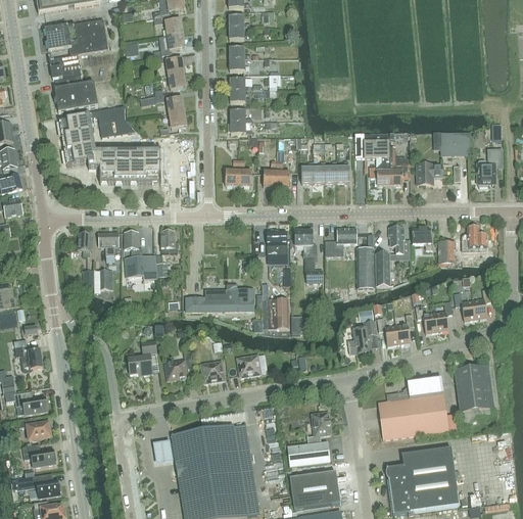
[(36,0),(38,12),(68,7),(67,4),(74,3),(74,6),(100,2),(100,0),(36,0)]
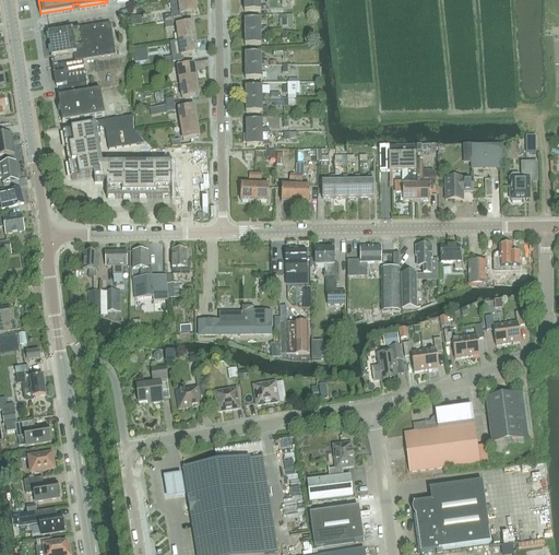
[(197,9),(195,0),(178,0),(180,11),(197,9)]
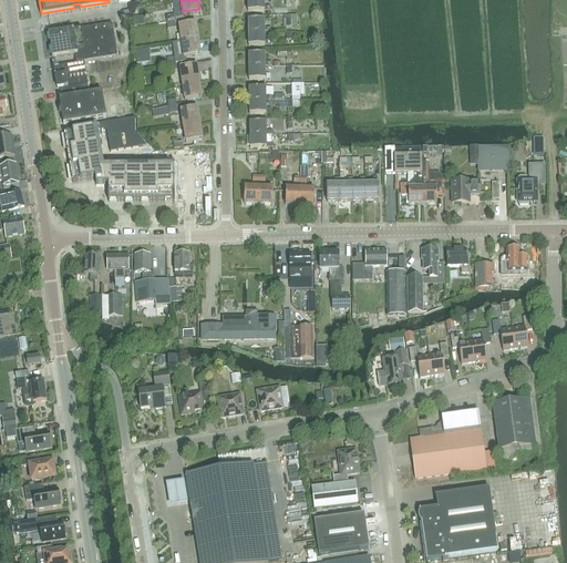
[(297,12),(284,12),(284,23),(298,23),(297,12)]
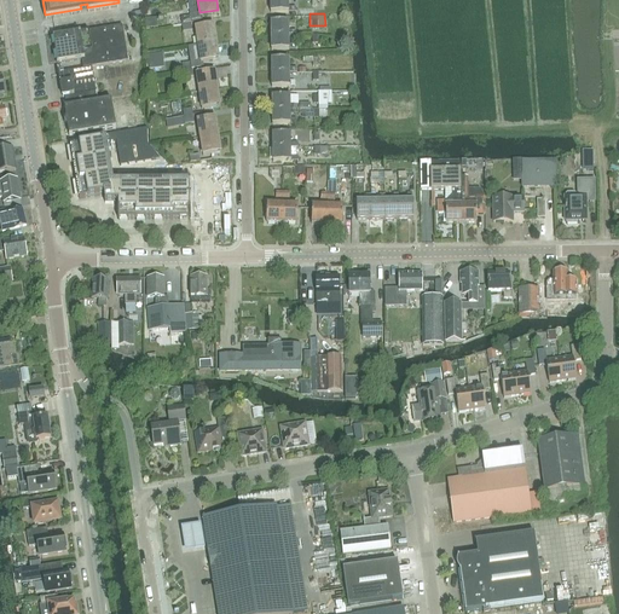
[(271,32),(289,32),(295,32),(295,27),(289,27),(288,18),(271,18),(271,32)]
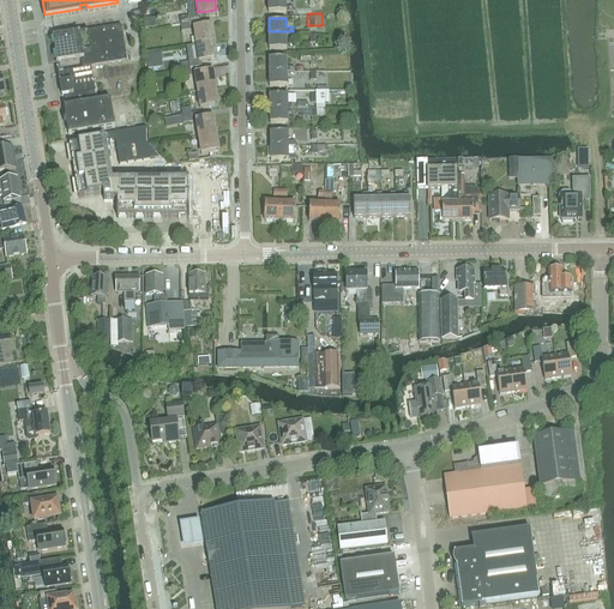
[(127,56),(121,22),(53,34),(56,59),(80,55),(82,64),(127,56)]
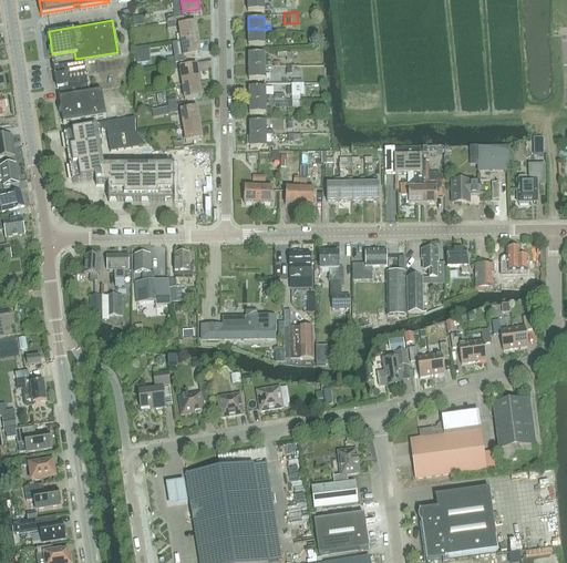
[(182,38),(198,36),(195,20),(178,22),(182,38)]
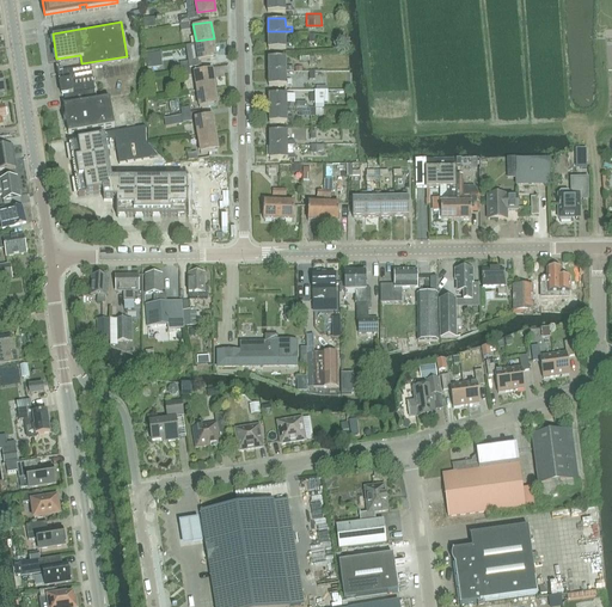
[(286,31),(268,31),(268,46),(286,46),(286,44),(292,46),(292,40),(286,40),(286,31)]
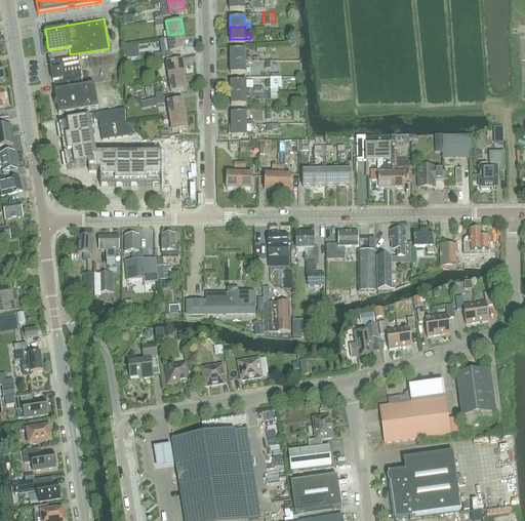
[(186,47),(184,33),(168,35),(170,50),(186,47)]
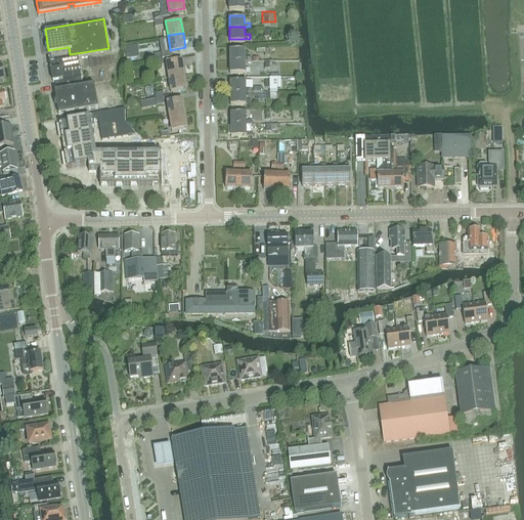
[(125,44),(127,54),(135,53),(133,43),(125,44)]
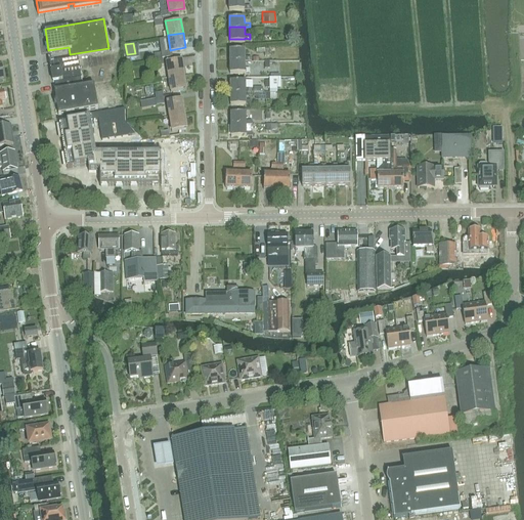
[(264,43),(257,43),(257,49),(265,49),(265,53),(276,52),(276,44),(269,44),(269,43),(264,43)]
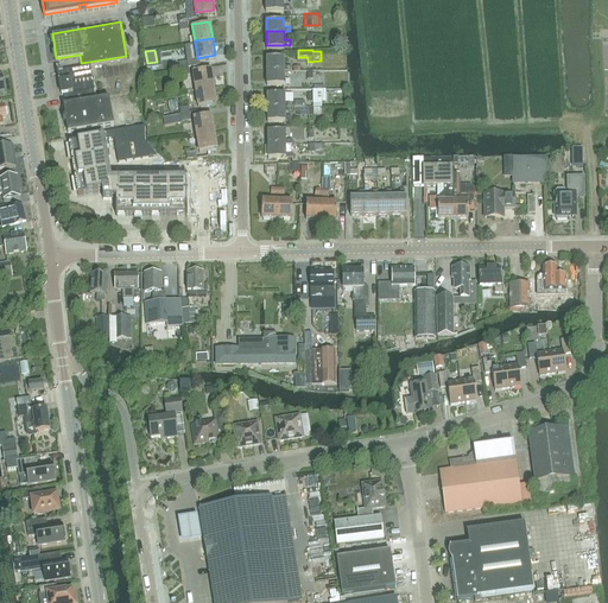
[(267,68),(284,68),(291,68),(291,63),(284,63),(284,54),(266,55),(267,68)]
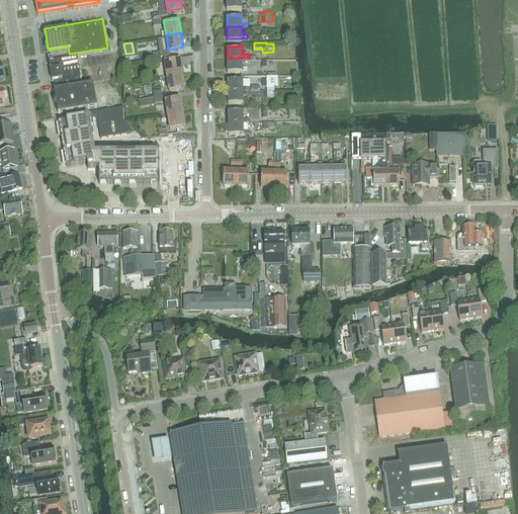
[(58,111),(68,109),(82,106),(97,104),(93,81),(82,82),(80,73),(77,54),(49,58),(53,78),(54,78),(56,88),(54,89),(55,95),(53,99),(56,102),(58,111)]
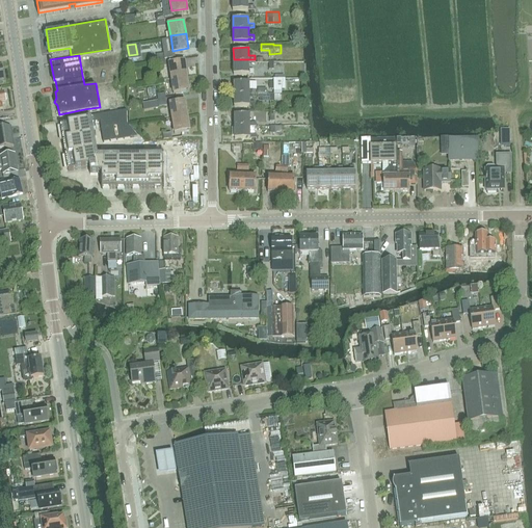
[(171,76),(186,73),(184,58),(168,60),(171,76)]
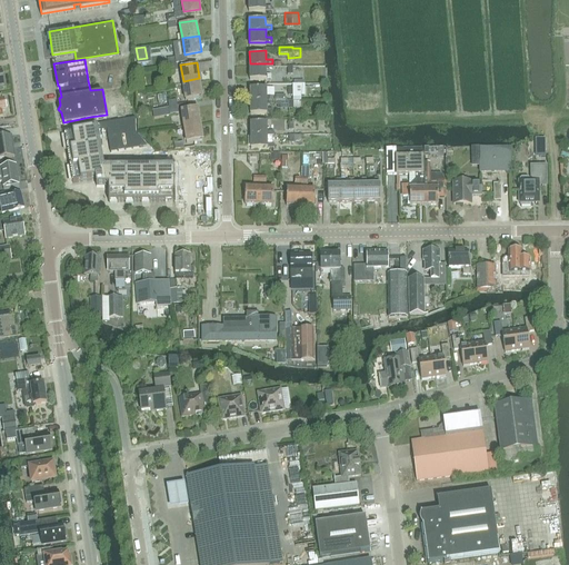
[(266,77),(266,63),(250,63),(250,77),(266,77)]
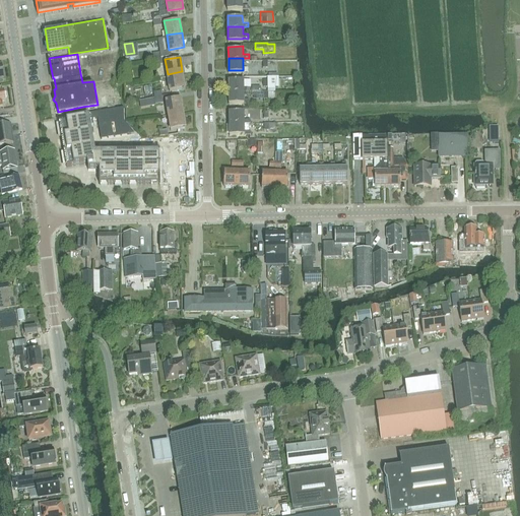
[(185,86),(182,71),(168,74),(170,88),(185,86)]
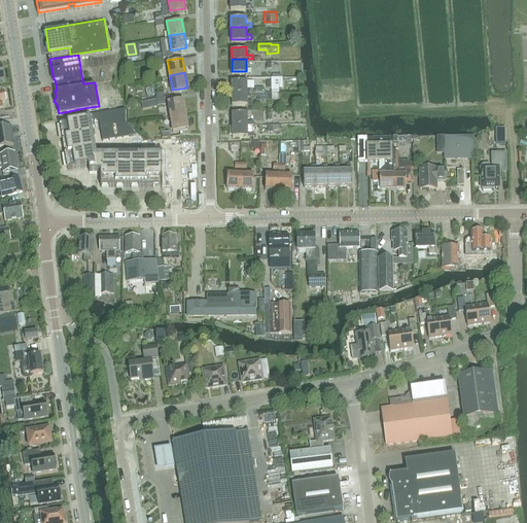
[(270,78),(266,79),(266,85),(270,85),(270,90),(271,90),(271,92),(278,92),(278,86),(281,86),(281,75),(270,75),(270,78)]
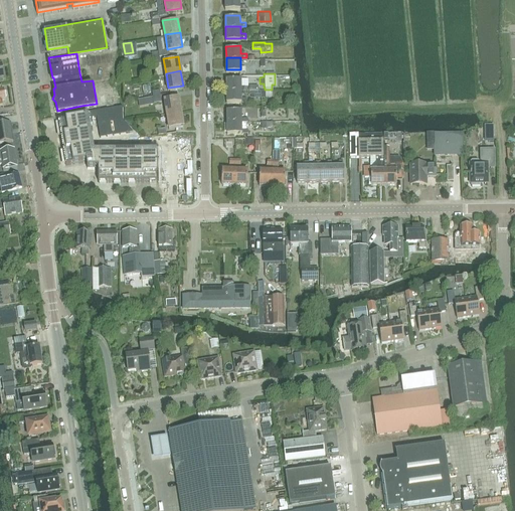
[(226,89),(241,89),(246,89),(246,83),(240,83),(240,76),(226,76),(226,89)]
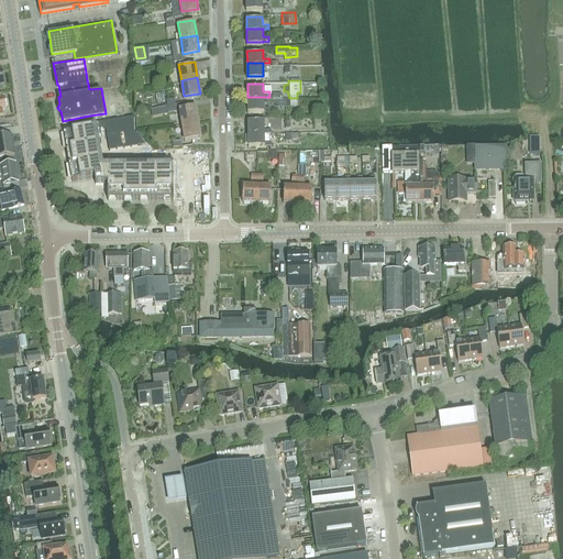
[(264,97),(247,97),(247,110),(264,110),(264,109),(269,109),(269,105),(264,105),(264,97)]
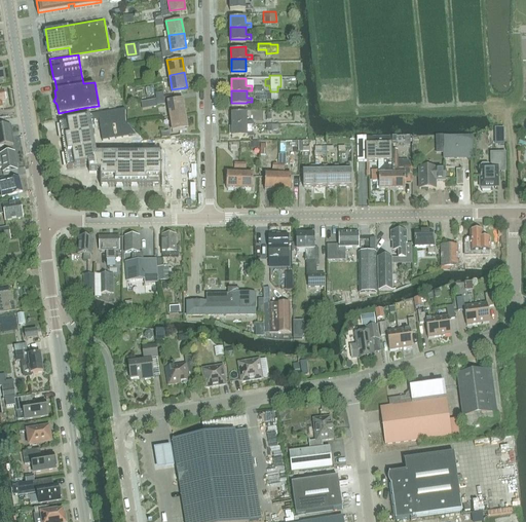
[(170,114),(185,112),(183,97),(167,99),(170,114)]
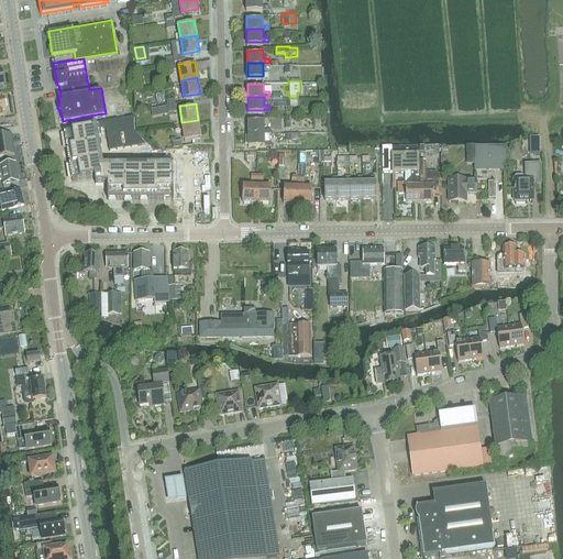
[(247,131),(264,131),(271,131),(271,127),(264,127),(264,118),(247,118),(247,131)]
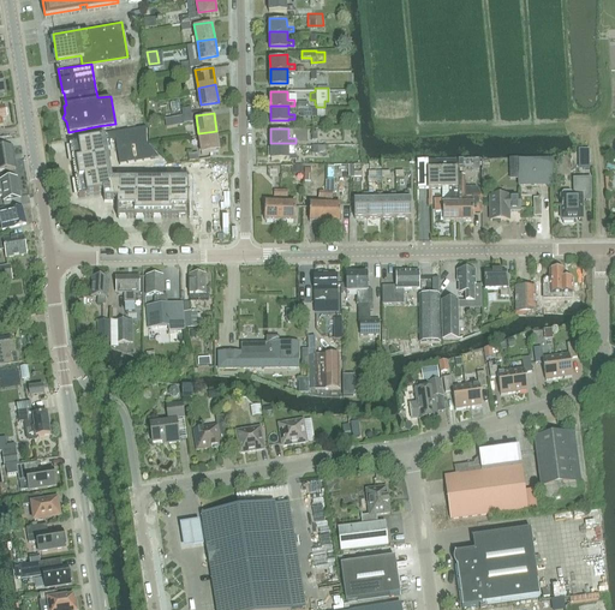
[(219,148),(216,131),(198,133),(202,150),(219,148)]
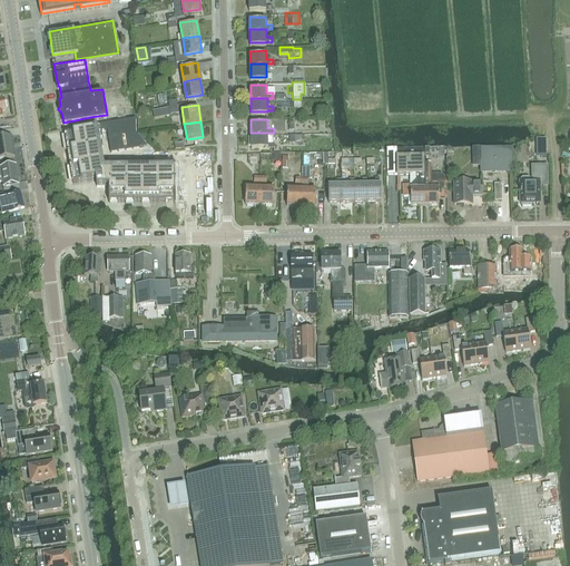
[(100,125),(64,132),(69,171),(96,167),(100,182),(115,182),(115,202),(177,202),(176,159),(106,160),(101,128),(100,125)]
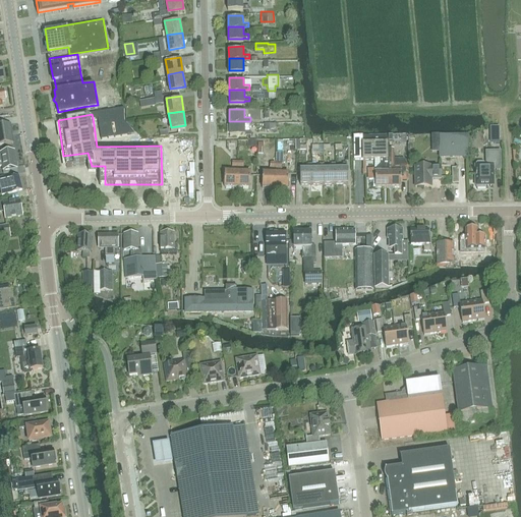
[(121,121),(120,121),(122,135),(136,133),(126,120),(121,121)]
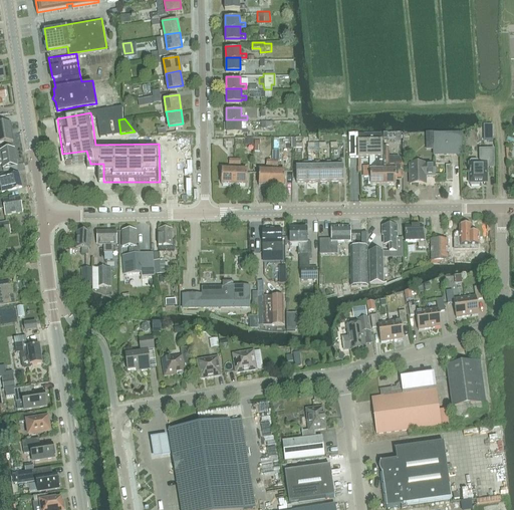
[(9,119),(0,120),(0,140),(12,138),(9,119)]
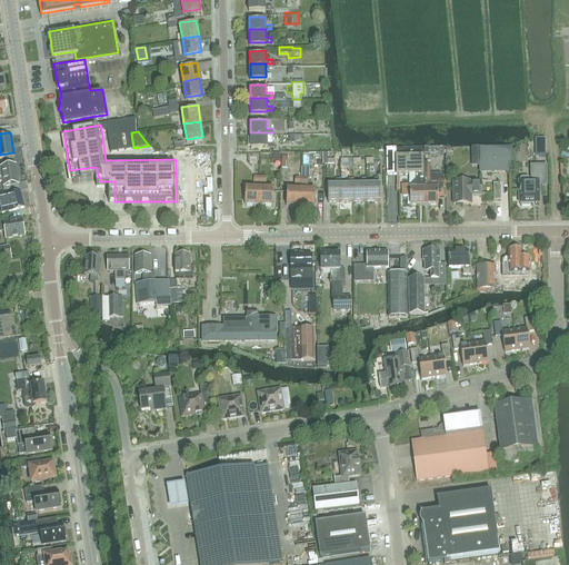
[(128,134),(125,134),(126,149),(133,148),(131,132),(128,134)]
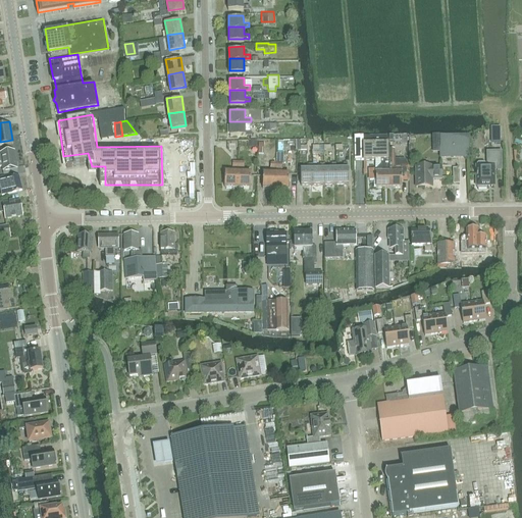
[(245,128),(245,121),(229,121),(230,134),(245,133),(251,133),(251,128),(245,128)]
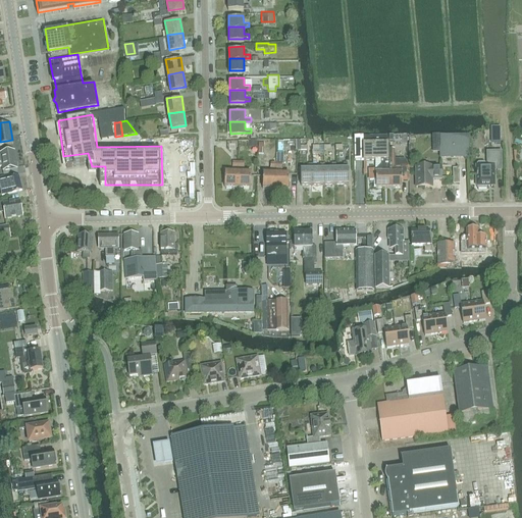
[(109,123),(107,123),(109,138),(115,137),(114,122),(109,123)]
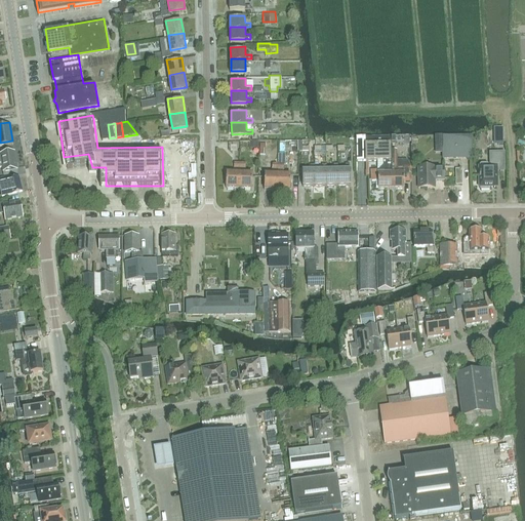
[(443,155),(472,155),(471,132),(442,133),(443,155)]
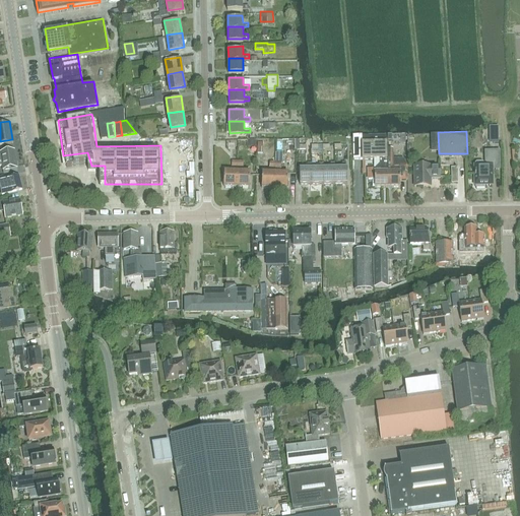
[(387,155),(386,145),(386,139),(386,132),(353,132),(353,156),(386,155),(387,155)]
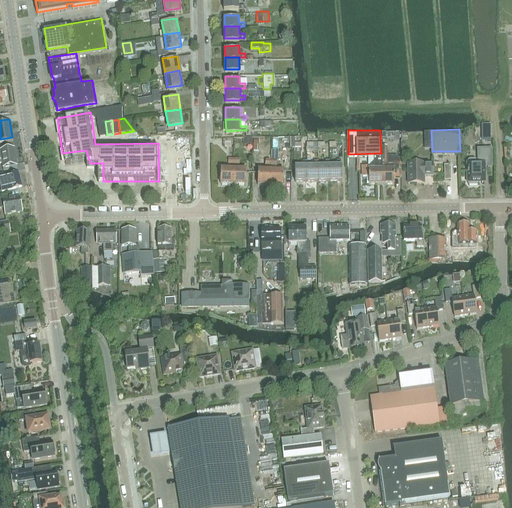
[(386,143),(380,143),(381,153),(380,153),(380,156),(381,156),(381,181),(394,181),(394,174),(400,174),(400,159),(393,159),(393,160),(387,160),(386,143)]
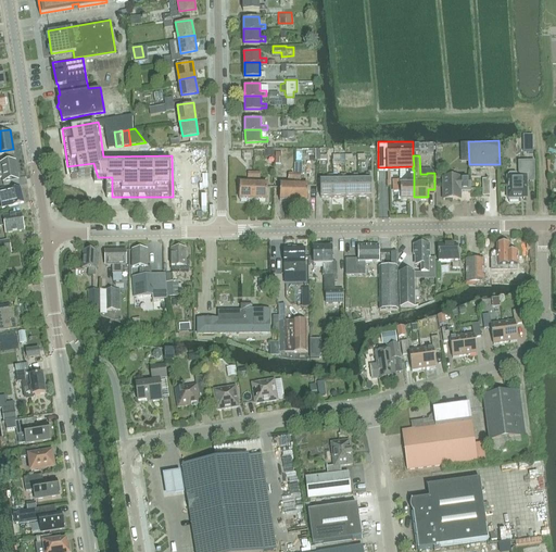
[(15,158),(0,160),(0,173),(2,173),(3,178),(19,176),(15,158)]
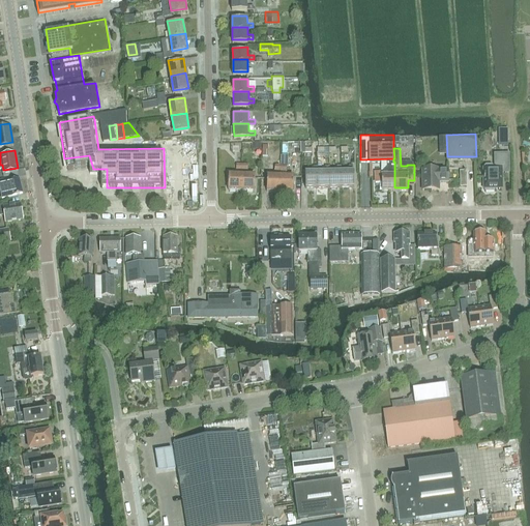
[(483,166),(484,186),(486,186),(486,188),(494,188),(494,185),(507,185),(506,151),(495,151),(495,162),(496,162),(496,166),(483,166)]
